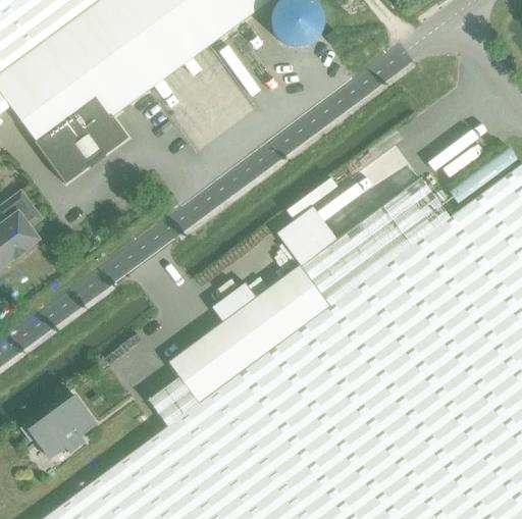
[(43,0),(0,32),(0,111),(9,105),(35,140),(34,141),(65,184),(127,137),(112,115),(213,41),(250,92),(295,58),(257,9),(268,0),(43,0)]
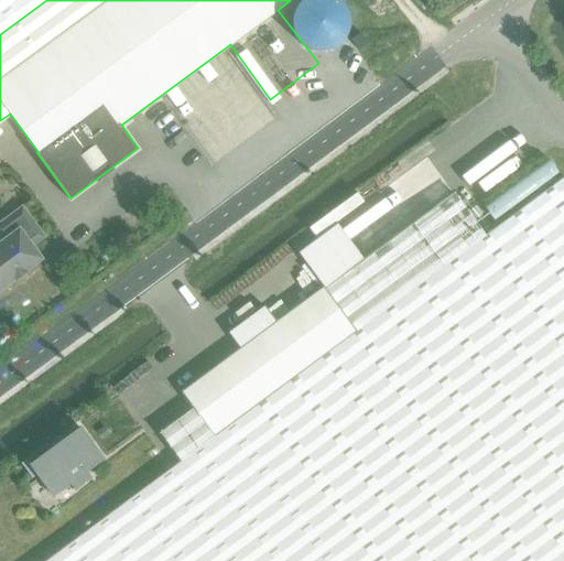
[(0,0),(0,34),(46,0),(0,0)]
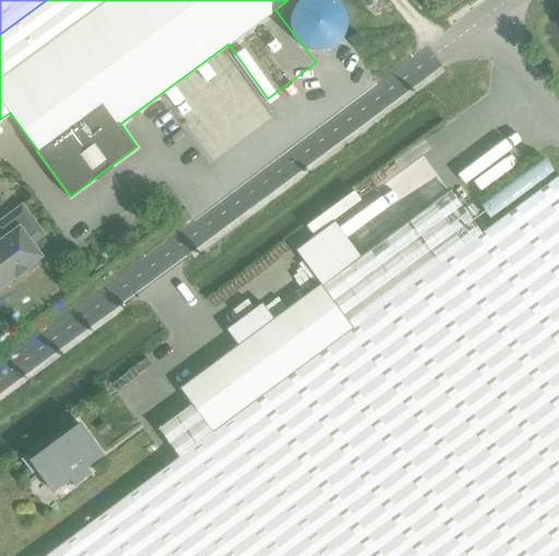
[(357,30),(347,36),(355,47),(365,40),(357,30)]
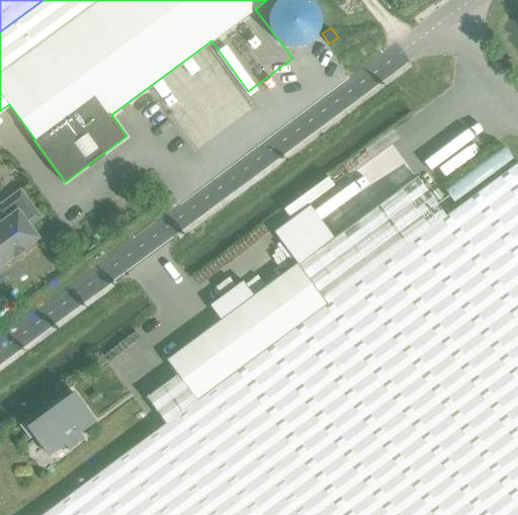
[(166,422),(38,514),(517,514),(517,160),(445,215),(417,175),(334,237),(309,203),(274,230),(297,262),(327,303),(166,422)]
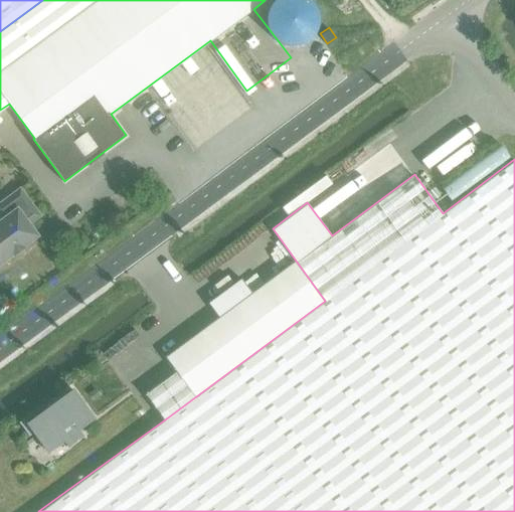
[(0,262),(13,252),(14,253),(23,246),(22,245),(37,234),(28,222),(39,214),(20,188),(0,203),(0,211),(4,217),(0,220),(0,262)]
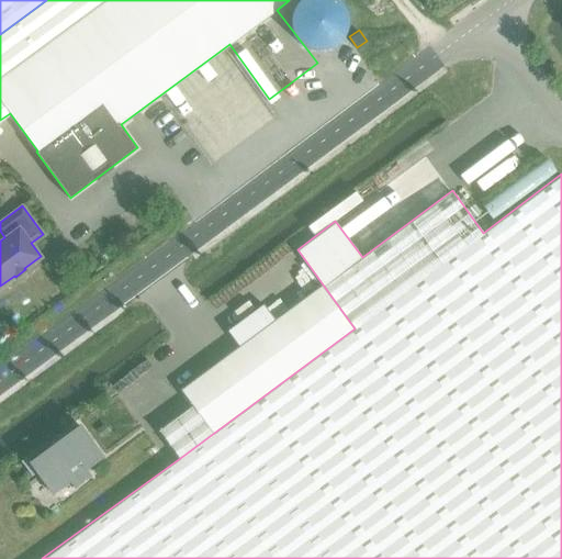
[(192,404),(159,429),(180,458),(355,328),(323,284),(274,321),(261,303),(227,328),(239,346),(181,389),(192,404)]
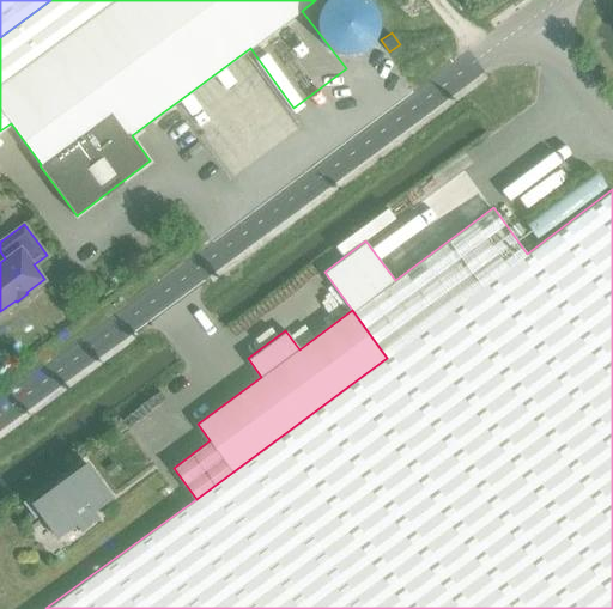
[(114,460),(105,466),(111,474),(120,468),(114,460)]
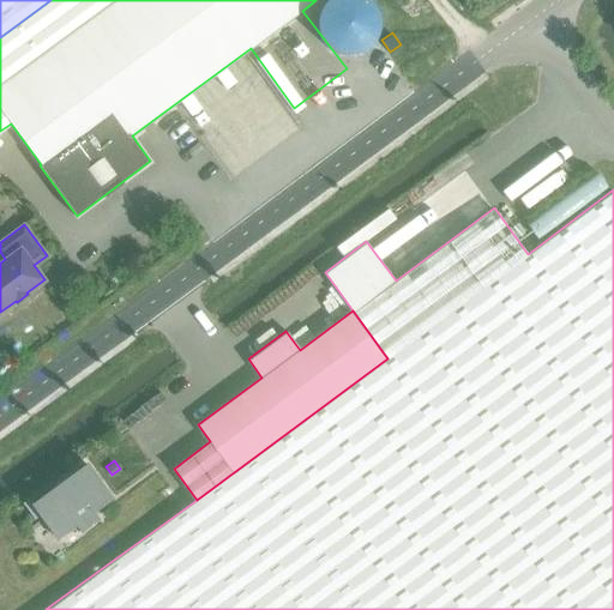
[(92,509),(112,496),(86,463),(52,488),(48,483),(24,502),(35,518),(40,514),(56,537),(76,523),(80,530),(98,517),(92,509)]
